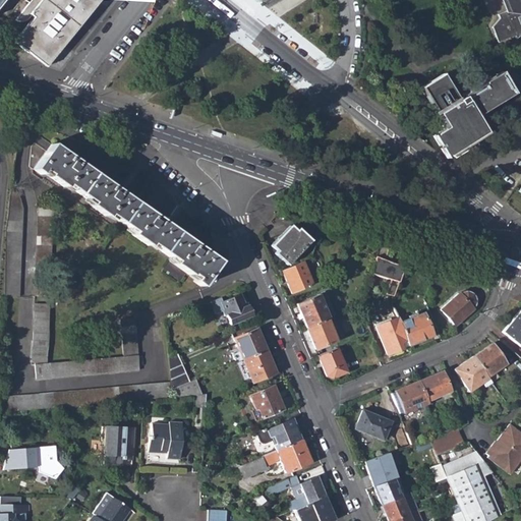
[(30,0),(14,19),(14,20),(21,21),(26,19),(30,15),(33,17),(13,41),(26,52),(29,50),(29,51),(30,51),(31,52),(32,52),(33,53),(34,54),(35,54),(36,54),(37,54),(37,55),(38,55),(39,55),(40,55),(42,55),(43,55),(44,55),(45,54),(46,54),(47,54),(48,54),(48,53),(49,53),(50,52),(51,52),(53,51),(53,50),(54,50),(54,49),(55,49),(55,48),(59,43),(63,45),(98,0),(30,0)]
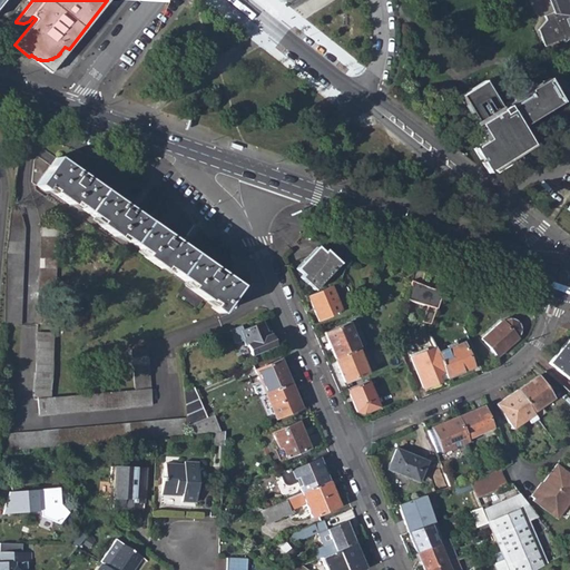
[(569,0),(553,0),(557,7),(553,11),(546,15),(548,20),(539,30),(546,47),(564,39),(566,42),(569,38),(569,0)]
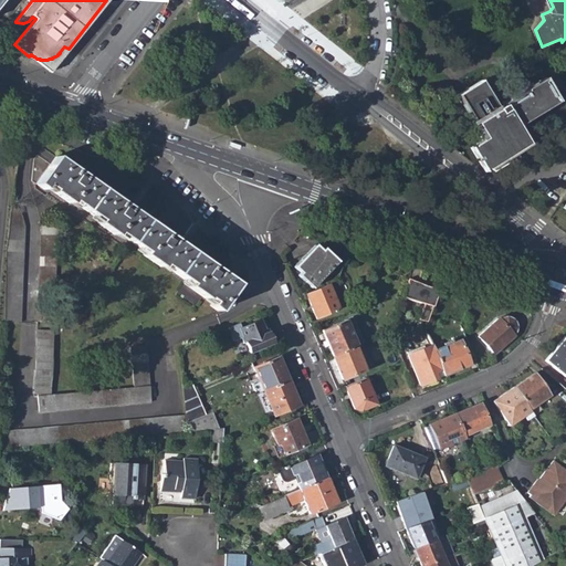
[(48,60),(46,60),(45,60),(43,60),(42,60),(41,60),(40,60),(40,59),(39,59),(38,59),(37,59),(35,58),(34,56),(33,56),(32,55),(31,55),(31,54),(29,56),(50,73),(69,49),(64,46),(60,52),(60,53),(59,53),(59,54),(58,54),(58,55),(55,56),(54,56),(53,58),(52,58),(52,59),(51,59),(50,59),(49,59),(48,60)]
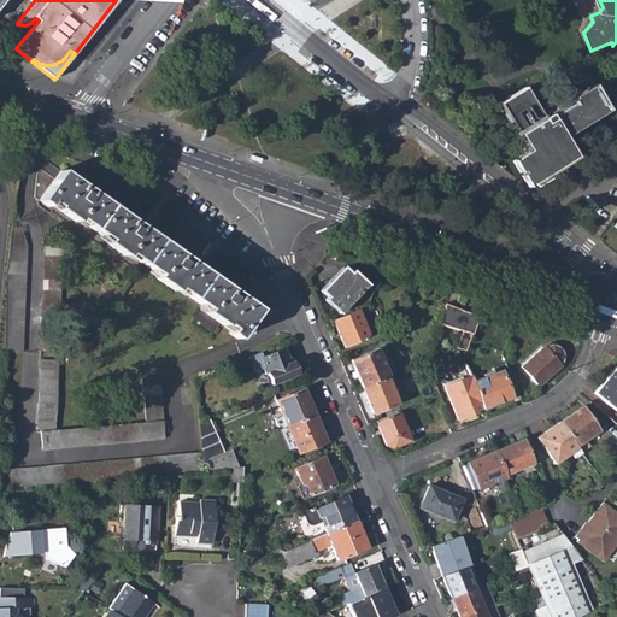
[(507,125),(509,125),(517,137),(526,152),(511,162),(528,187),(535,182),(538,188),(558,175),(563,183),(569,180),(560,166),(562,165),(565,168),(569,168),(571,164),(571,159),(575,157),(564,140),(592,122),(592,121),(606,111),(589,86),(573,97),(573,95),(550,110),(550,111),(540,117),(522,88),(494,106),(507,125)]
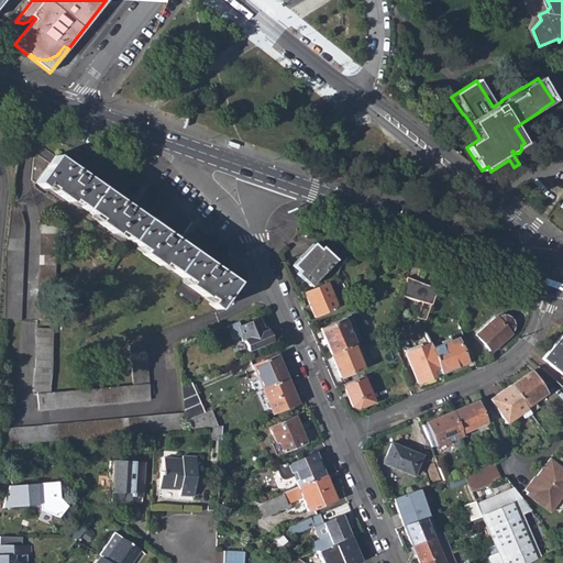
[(114,232),(129,242),(145,219),(55,156),(51,163),(37,154),(33,162),(31,180),(44,190),(46,187),(53,190),(52,191),(68,203),(70,201),(98,221),(97,223),(113,234),(114,232)]
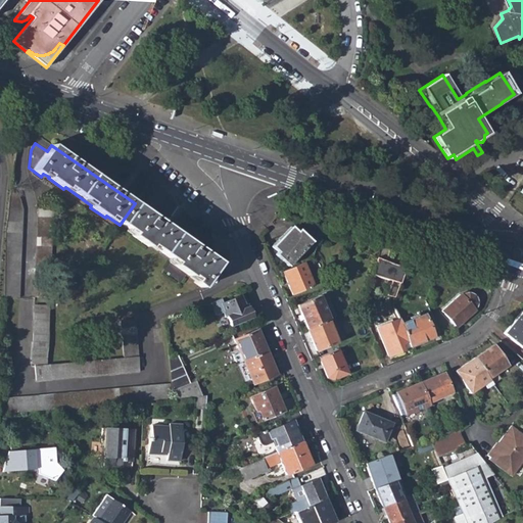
[(10,194),(5,298),(18,298),(22,210),(17,195),(10,194)]
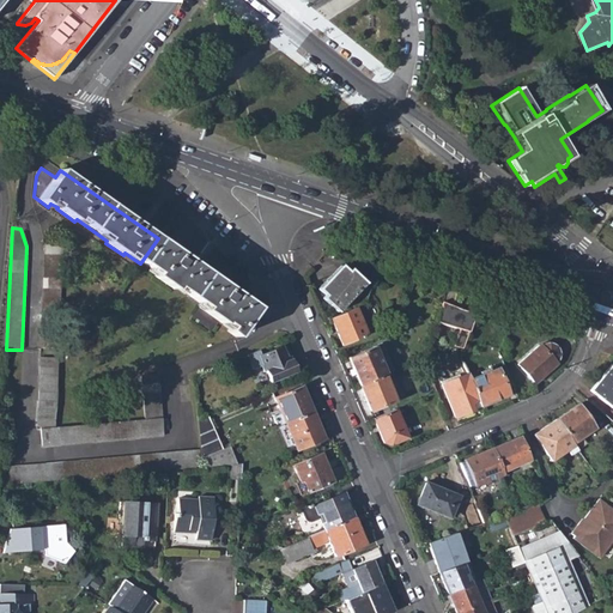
[(226,332),(236,338),(256,308),(158,238),(140,263),(155,273),(153,275),(171,289),(174,286),(199,304),(198,307),(229,328),(226,332)]
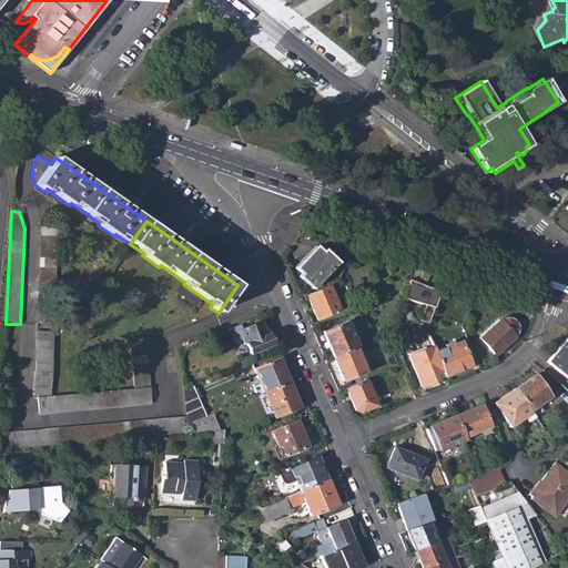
[(37,325),(53,325),(57,227),(41,227),(37,325)]
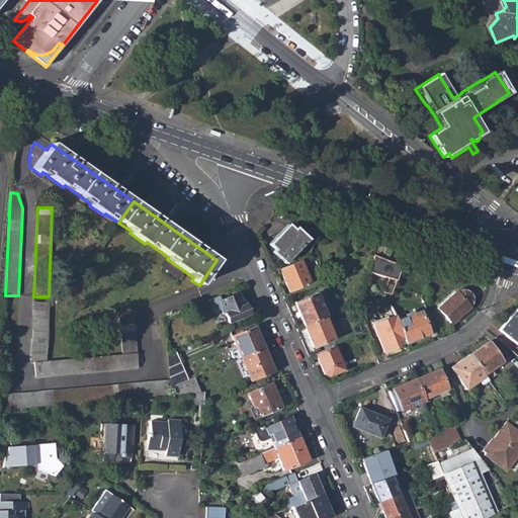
[(273,251),(284,263),(309,239),(296,227),(294,229),(289,224),(270,244),(275,249),(273,251)]
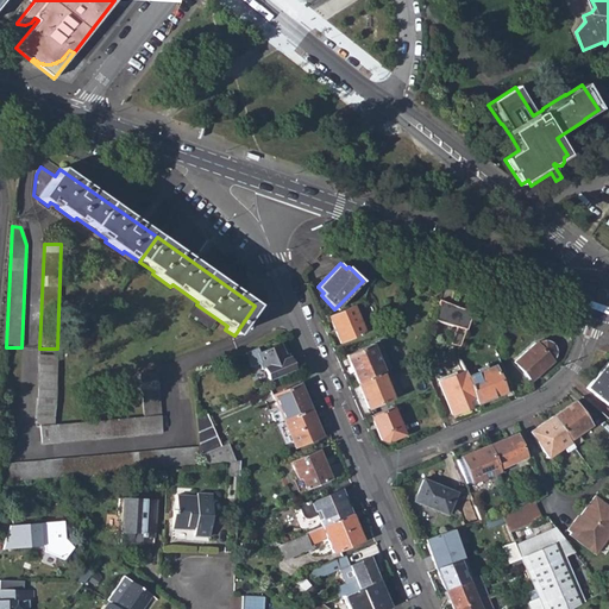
[(459,346),(471,311),(439,300),(432,320),(457,326),(450,344),(459,346)]
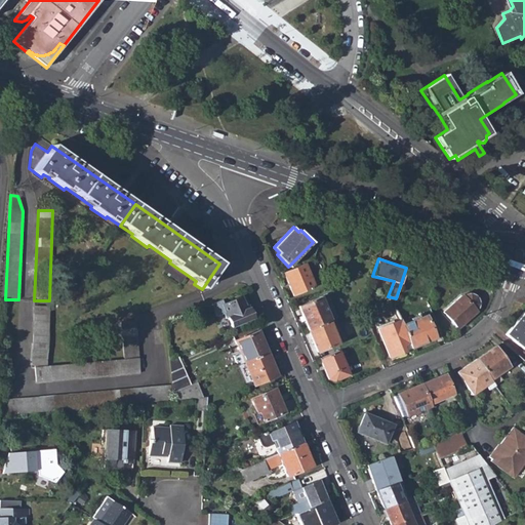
[(283,274),(293,296),(315,287),(305,264),(283,274)]
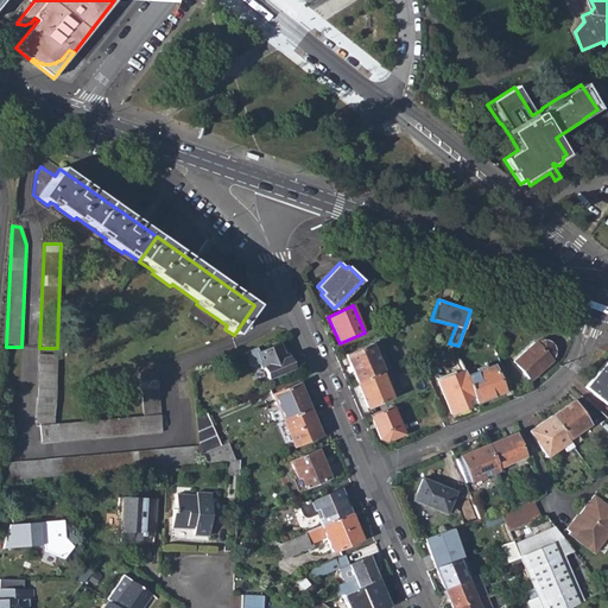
[(264,367),(268,379),(293,368),(287,356),(284,358),(279,344),(258,353),(255,347),(245,352),(249,366),(259,362),(261,368),(264,367)]
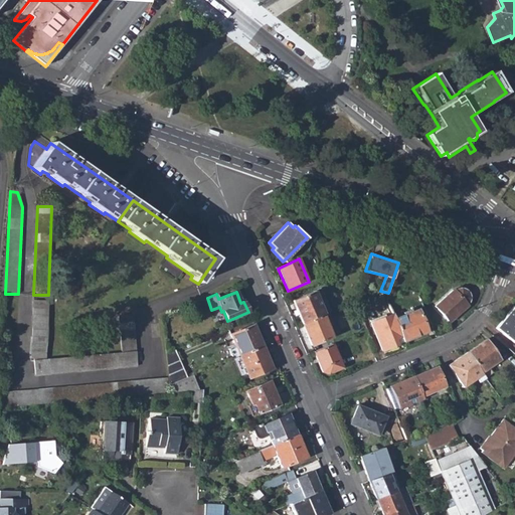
[(292,301),(302,324),(323,316),(324,315),(314,292),(292,301)]
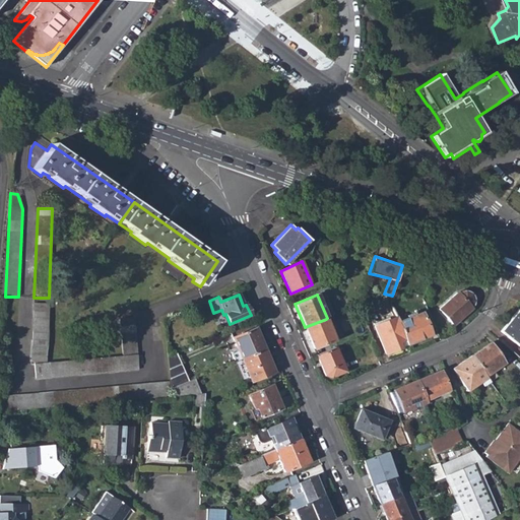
[(462,295),(440,309),(451,326),(471,313),(474,307),(473,300),(469,296),(462,295)]
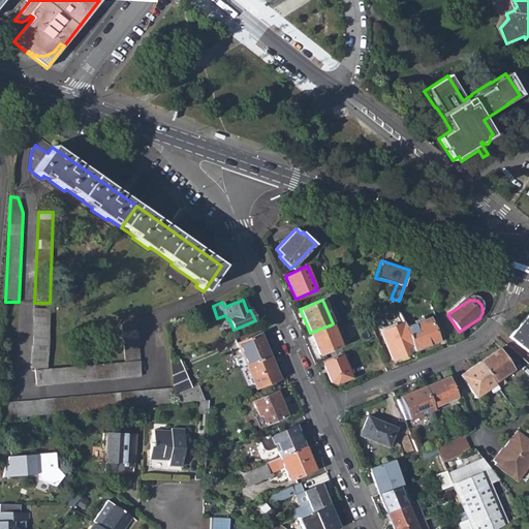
[(34,369),(36,385),(142,376),(135,323),(121,325),(124,363),(48,371),(50,310),(34,310),(32,369),(34,369)]
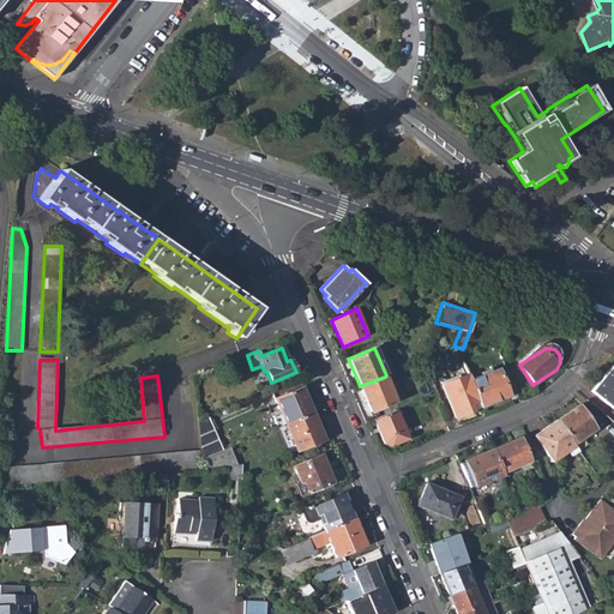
[(413,365),(419,380),(429,375),(423,360),(413,365)]
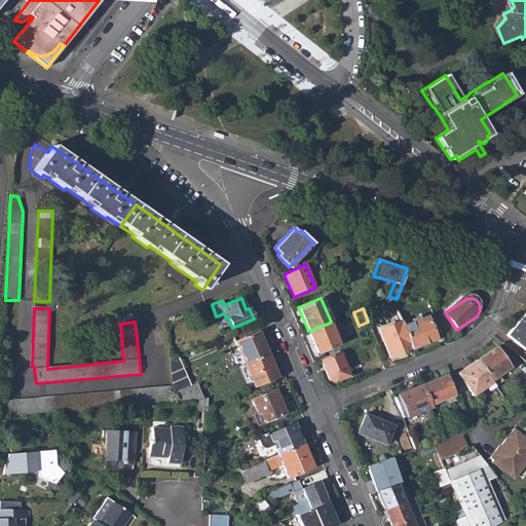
[(525,311),(506,335),(525,351),(525,311)]
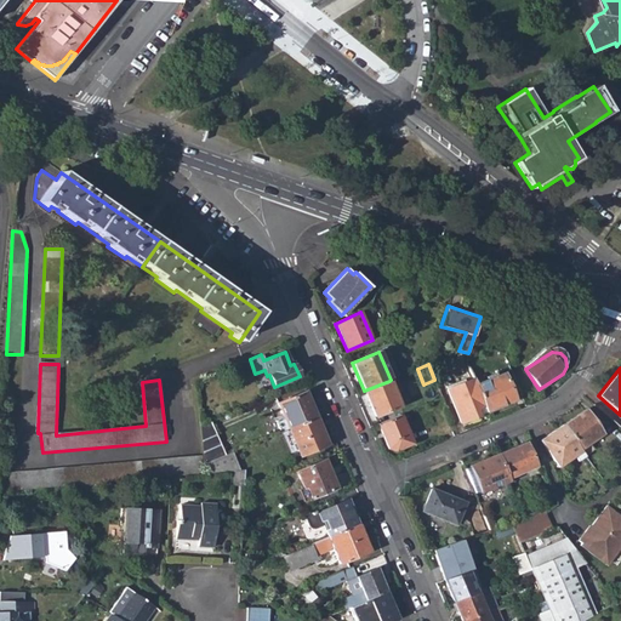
[(476,385),(488,411),(514,399),(503,372),(476,385)]
